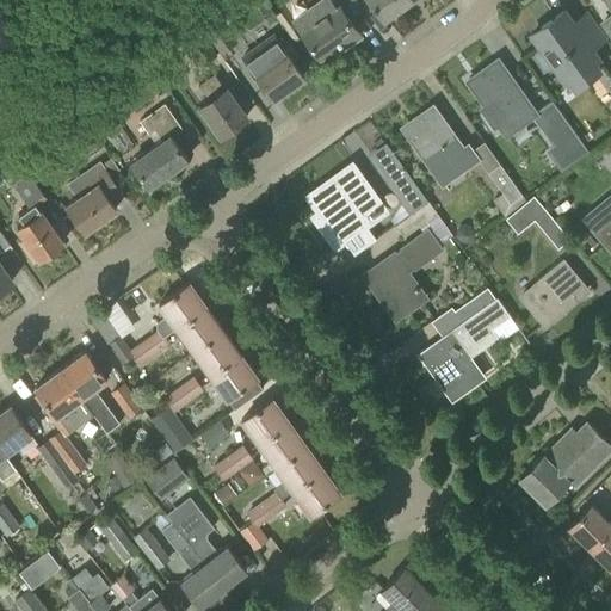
[(335,7),(329,0),(320,0),(292,19),(320,57),(344,41),(346,45),(360,36),(339,4),(335,7)]
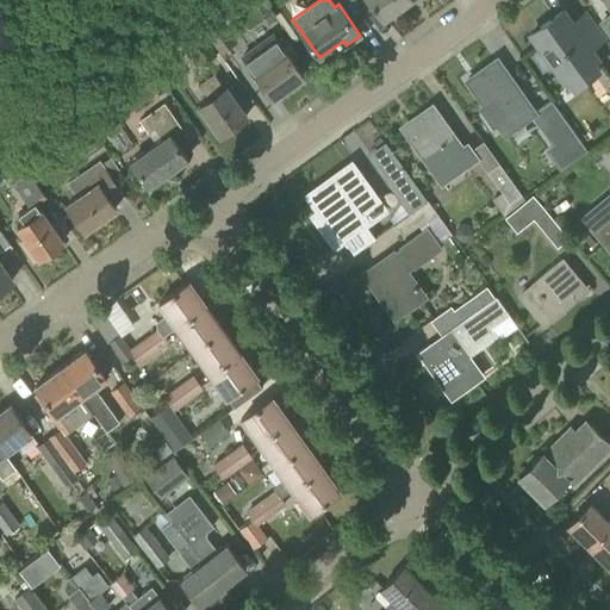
[(369,0),(383,18),(408,0),(369,0)]
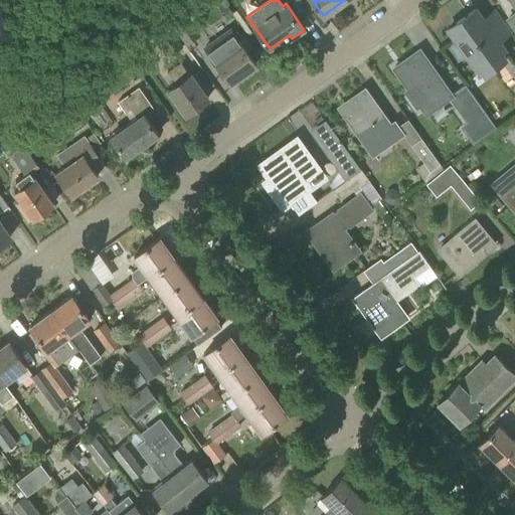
[(514,10),(505,17),(514,31),(514,0),(511,0),(514,5),(514,10)]
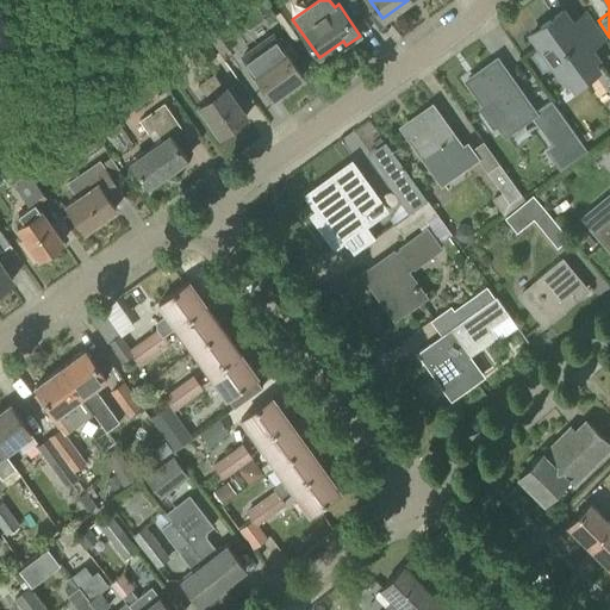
[(221,53),(238,41),(212,4),(194,16),(221,53)]
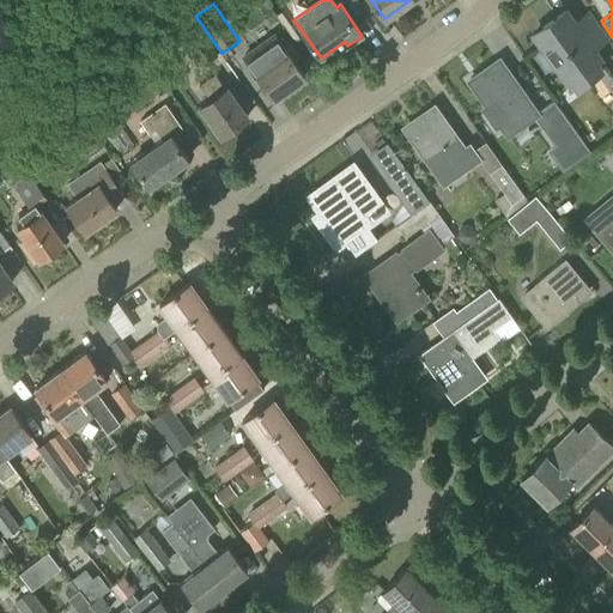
[(596,49),(566,7),(528,34),(559,77),(596,49)]
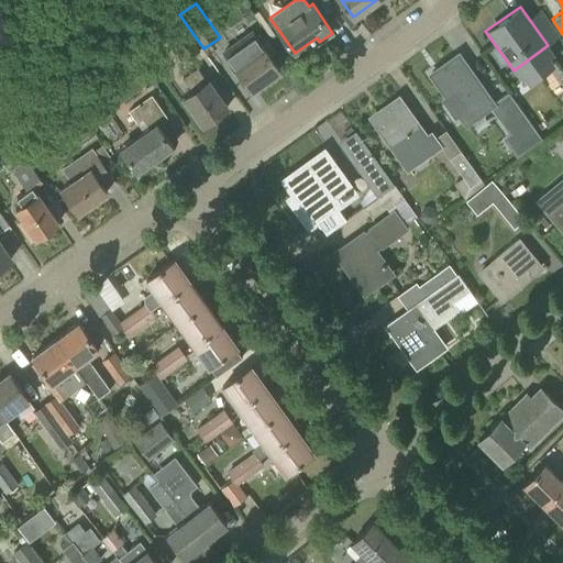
[(280,72),(251,30),(221,51),(251,92),(280,72)]
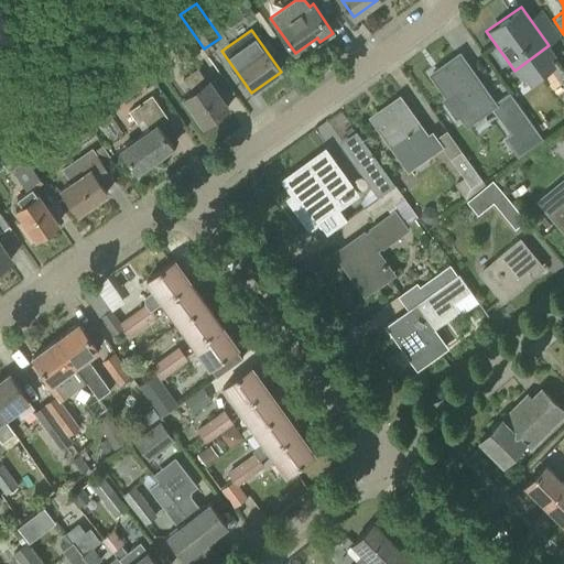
[(456,116),(459,114),(467,123),(495,104),(459,54),(443,66),(449,75),(438,83),(448,97),(445,100),(456,116)]
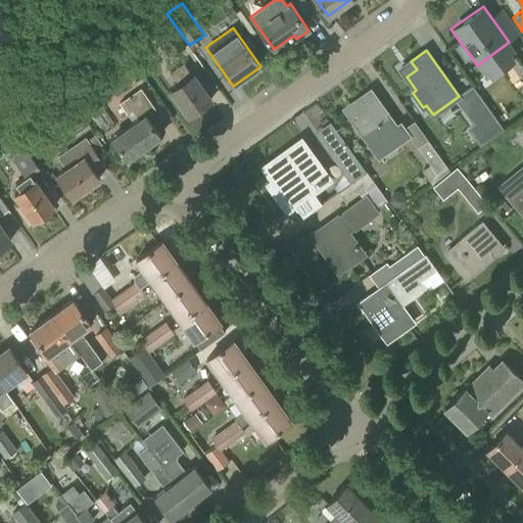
[(192,75),(183,61),(169,72),(178,85),(171,90),(189,115),(211,99),(193,74),(192,75)]
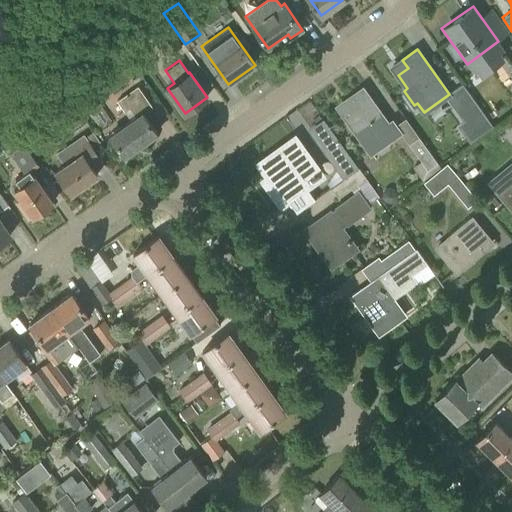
[(22,99),(33,92),(25,78),(14,85),(21,98),(22,99)]
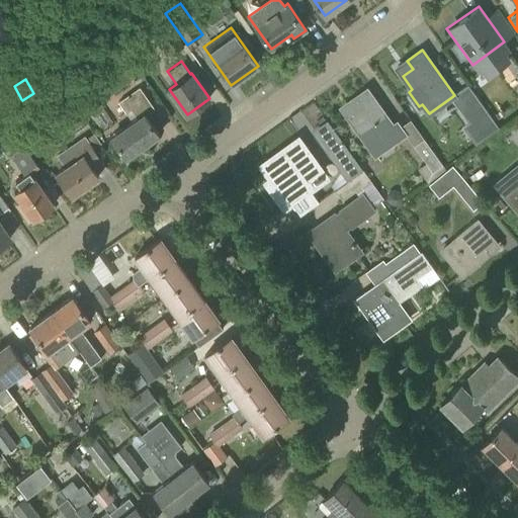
[(467,86),(457,93),(465,105),(460,108),(483,140),(499,127),(467,86)]
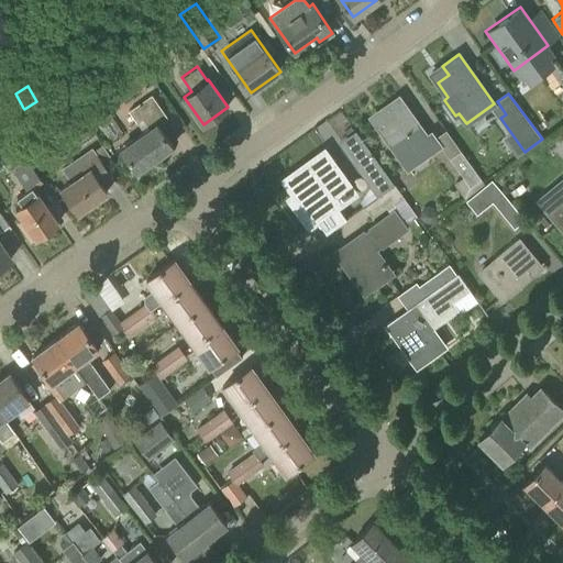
[(138,170),(172,146),(157,125),(168,118),(152,95),(128,110),(143,133),(121,148),(138,170)]
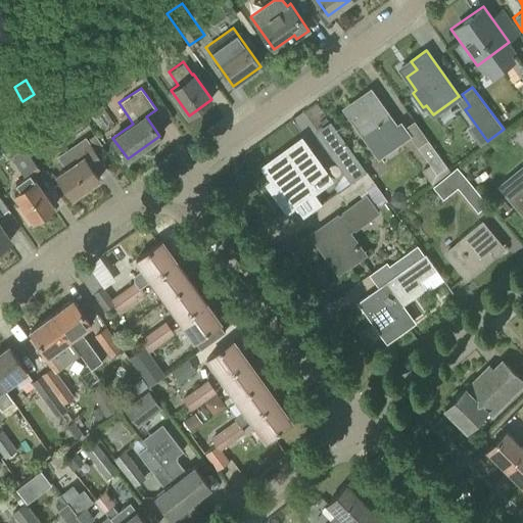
[(350,116),(380,157),(411,136),(400,121),(395,125),(370,90),(354,101),(361,109),(350,116)]
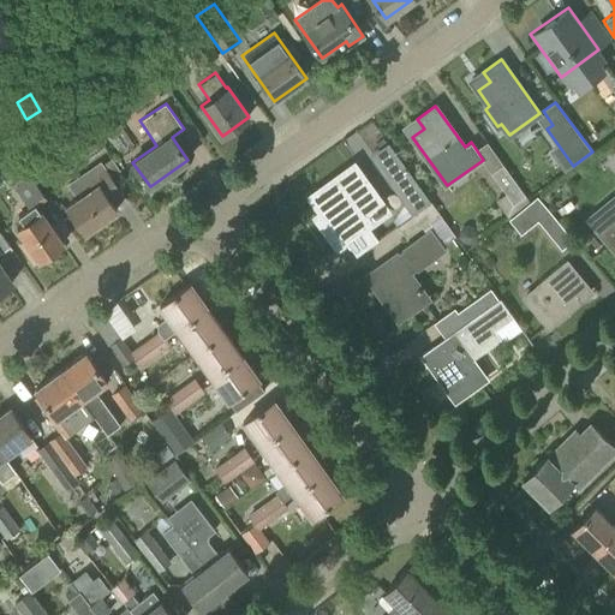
[(393,149),(375,162),(411,215),(430,202),(393,149)]
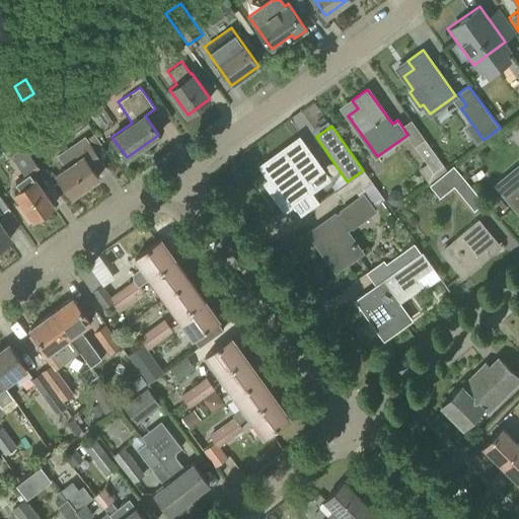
[(299,135),(256,165),(267,178),(262,181),(284,212),(293,206),(300,215),(319,202),(312,193),(330,178),(299,135)]
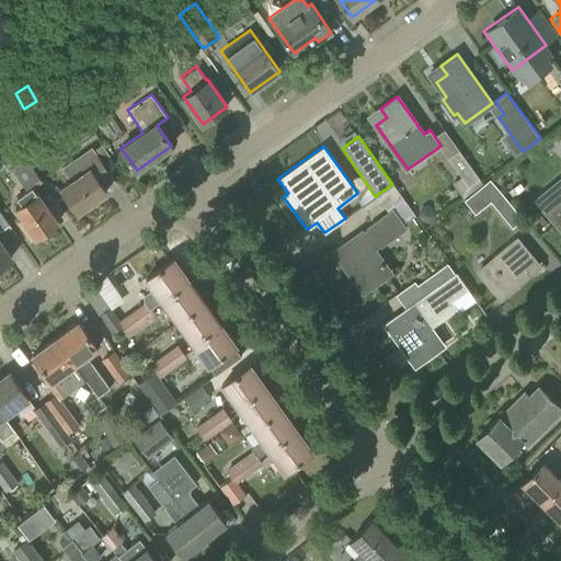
[(78,212),(107,191),(100,181),(111,174),(91,147),(61,168),(71,181),(60,187),(78,212)]
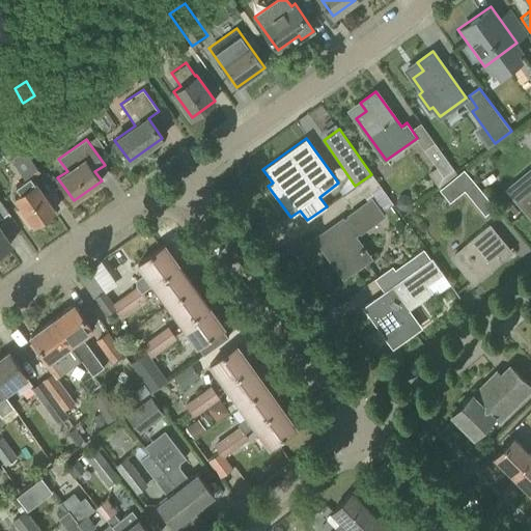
[(438,188),(456,173),(435,142),(424,149),(437,166),(427,173),(438,188)]
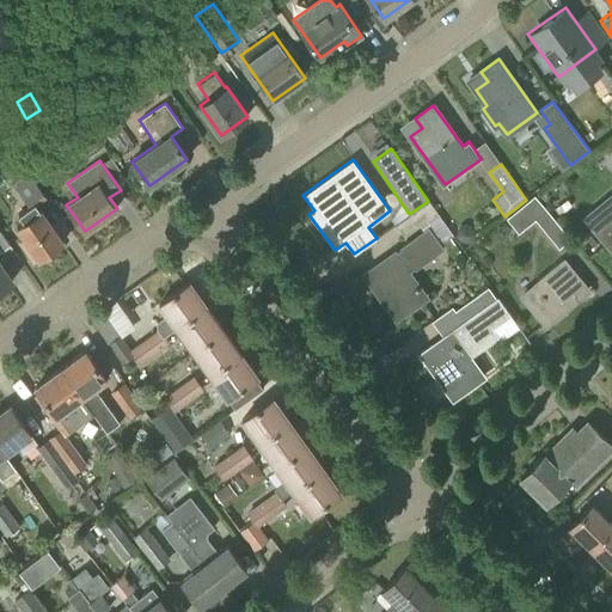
[(40,259),(63,243),(36,202),(46,195),(31,175),(16,187),(30,207),(19,214),(24,221),(17,226),(24,238),(19,242),(34,262),(40,258),(40,259)]
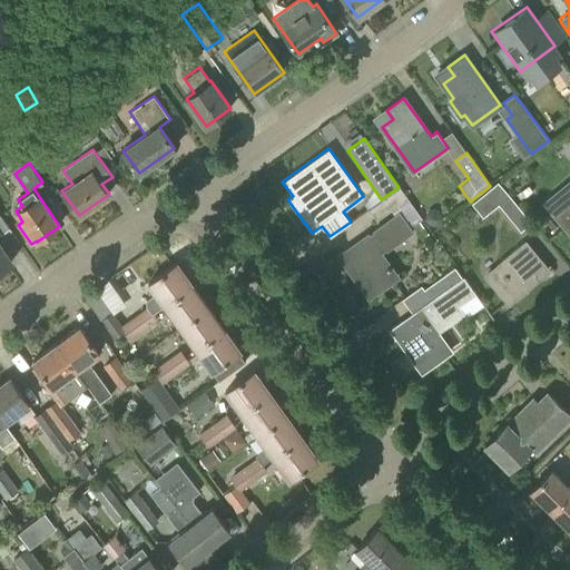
[(569,178),(569,179),(569,202),(553,216),(569,236),(569,178)]
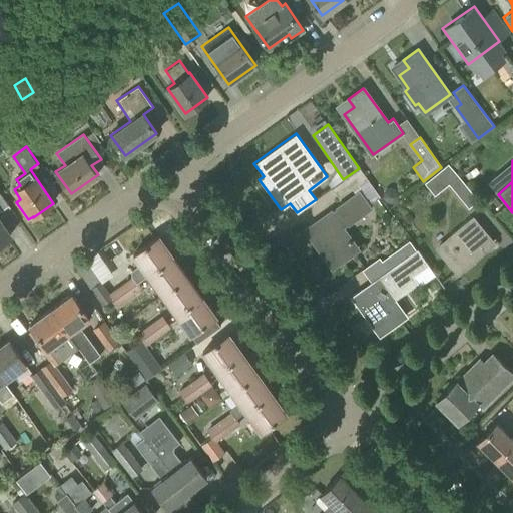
[(448,163),(438,171),(442,175),(448,183),(458,175),(448,163)]
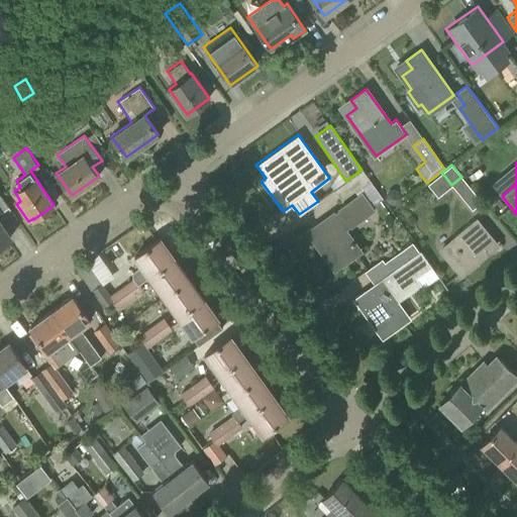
[(364,171),(334,190),(341,200),(355,190),(358,195),(339,209),(340,210),(334,215),(333,213),(318,224),(324,232),(314,239),(334,269),(359,250),(344,229),(350,224),(351,225),(374,210),(371,207),(383,198),(364,171)]
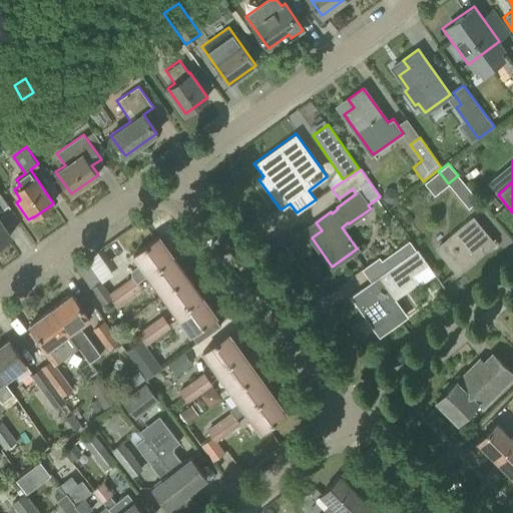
[(469,207),(478,199),(458,175),(448,183),(469,207)]
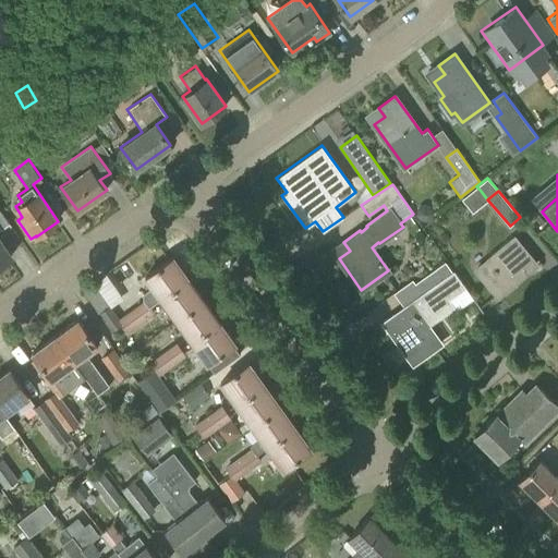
[(498,295),(528,271),(535,264),(514,238),(476,269),(498,295)]
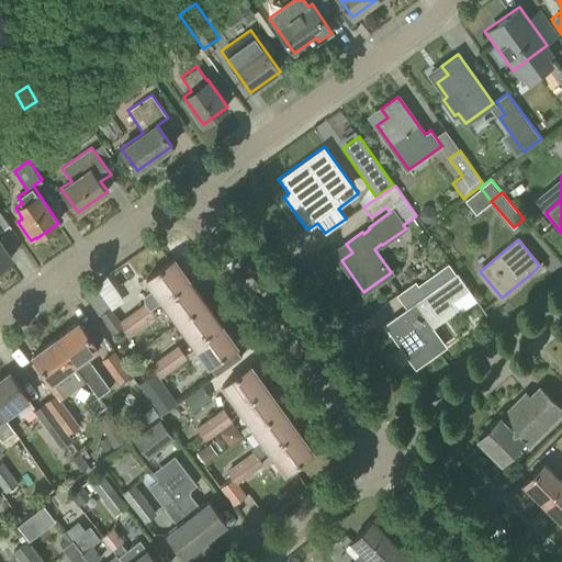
[(0,266),(11,258),(0,242),(0,266)]
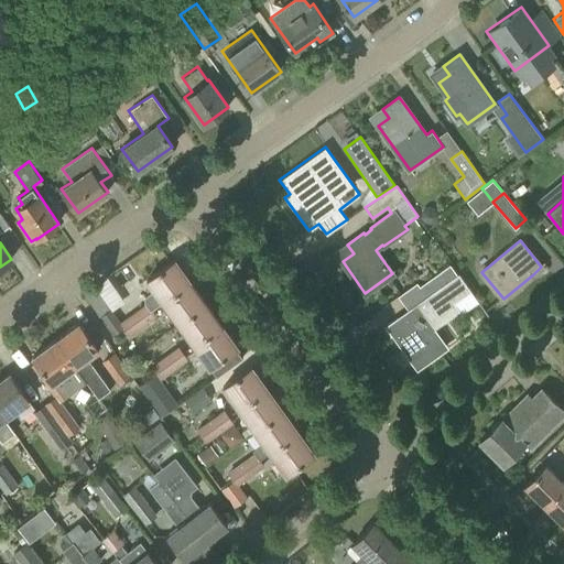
[(162,302),(192,281),(175,259),(147,280),(153,290),(144,296),(144,302),(145,303),(147,304),(151,310),(152,310),(162,302)]
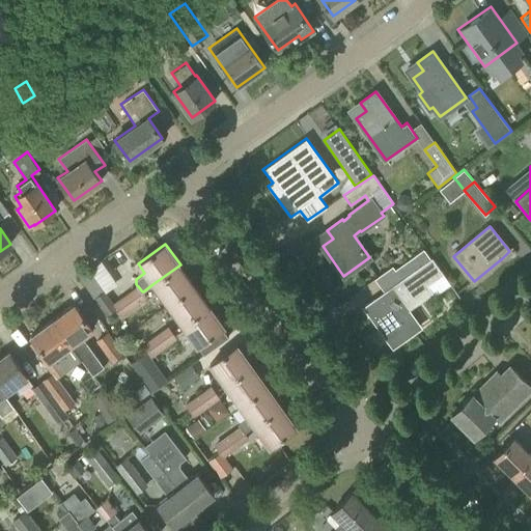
[(430,258),(423,249),(395,269),(403,280),(365,307),(393,345),(419,327),(408,310),(432,292),(427,284),(443,273),(431,257),(430,258)]
